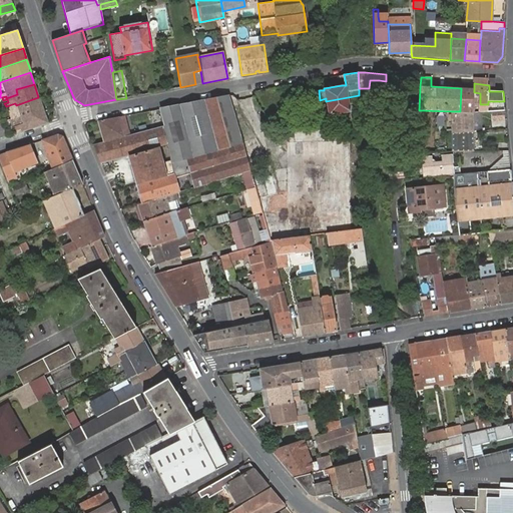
[(471,112),(473,112),(474,92),(474,89),(461,88),(460,111),(471,112)]
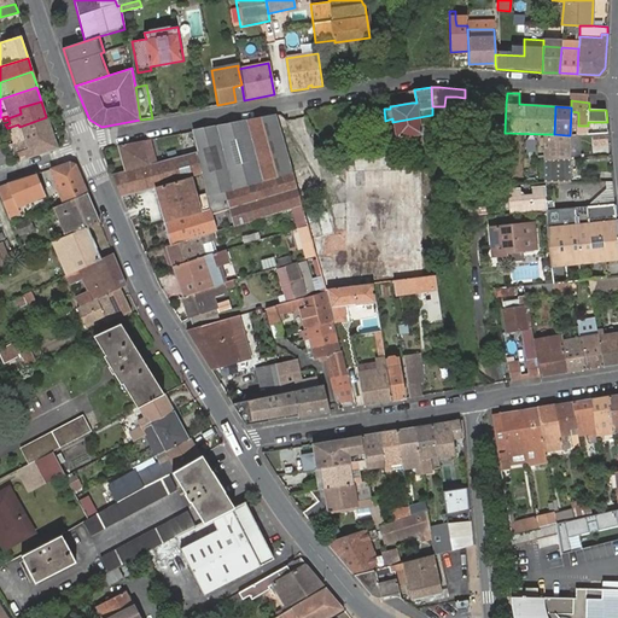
[(432,141),(432,115),(392,122),(395,139),(429,132),(429,143),(432,141)]
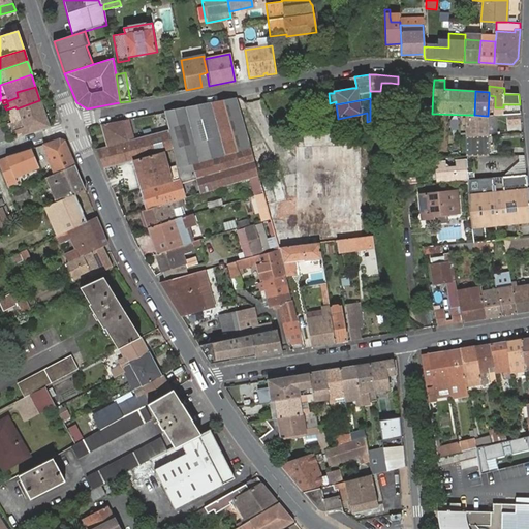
[(222,155),(199,159),(193,160),(196,178),(199,192),(251,177),(259,174),(241,109),(238,99),(213,103),(222,155)]
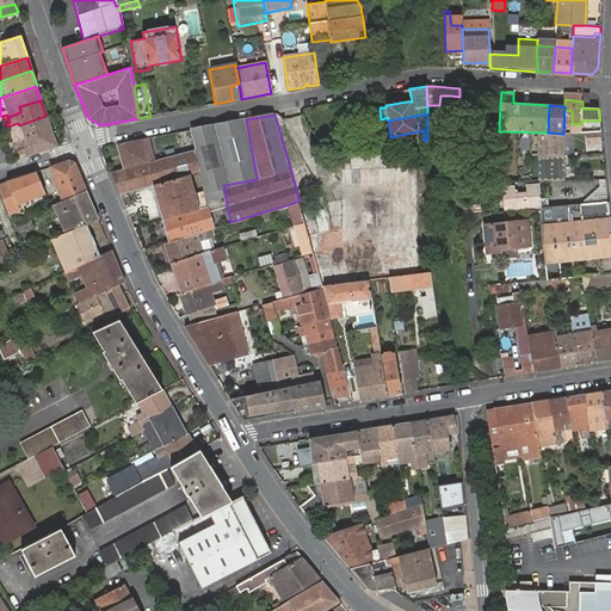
[(38,137),(51,133),(45,116),(19,125),(23,139),(37,134),(38,137)]
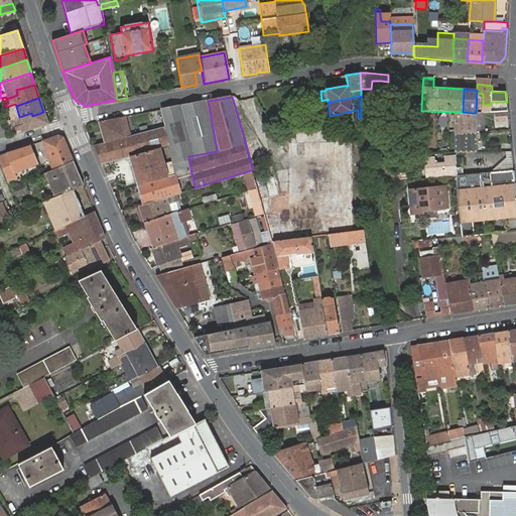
[(208,101),(182,106),(195,155),(217,151),(208,101)]
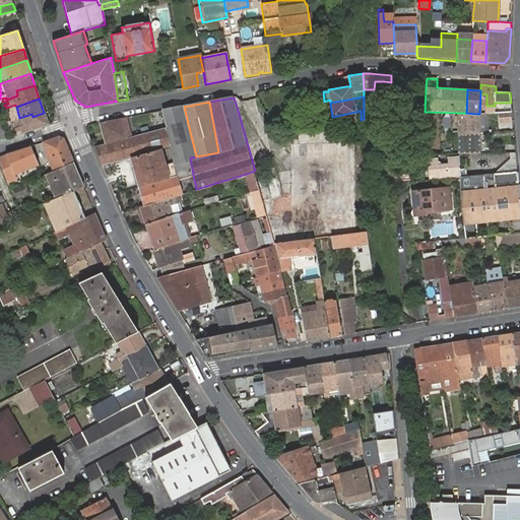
[(153,131),(141,134),(145,152),(161,147),(160,143),(165,141),(166,146),(171,145),(174,161),(176,175),(177,179),(193,175),(190,157),(196,156),(184,107),(165,110),(168,127),(153,131)]
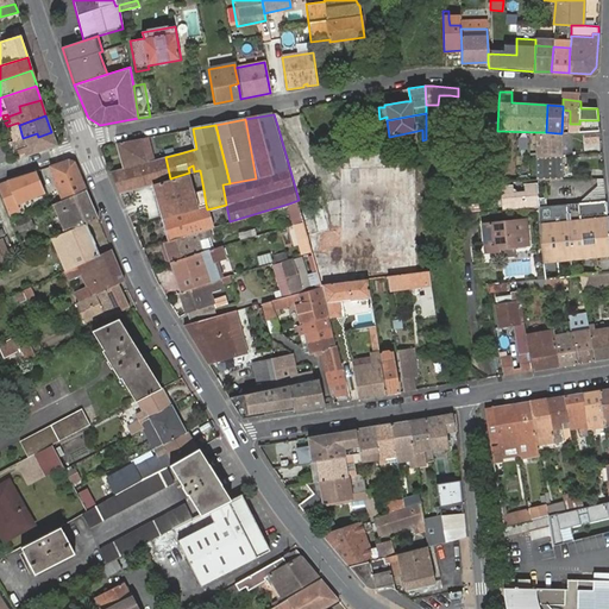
[(56,145),(51,132),(38,137),(37,133),(23,138),(11,142),(17,158),(56,145)]
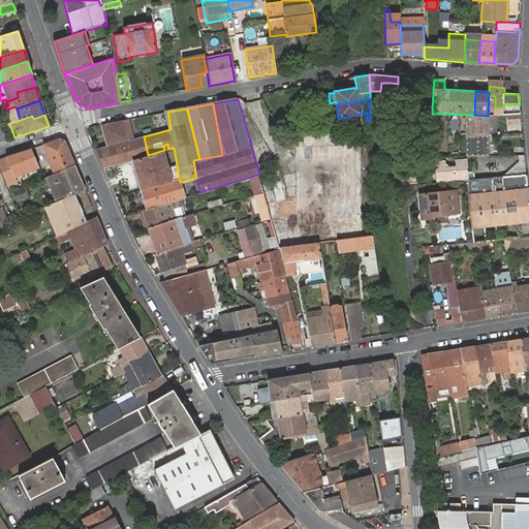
[(486,116),(474,115),(465,115),(465,120),(466,136),(486,135),(486,116)]
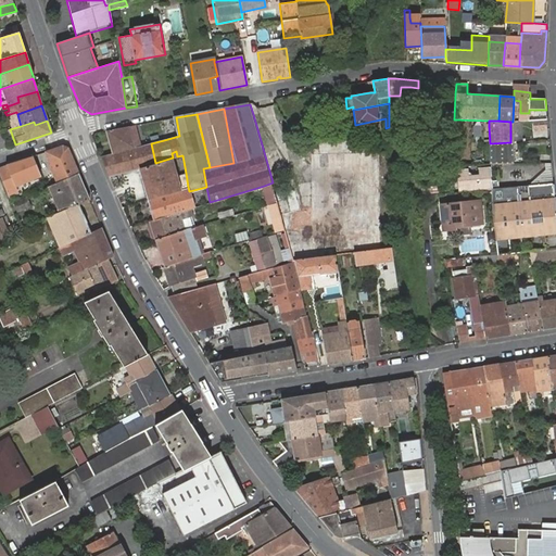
[(137,125),(108,130),(112,153),(141,146),(137,125)]
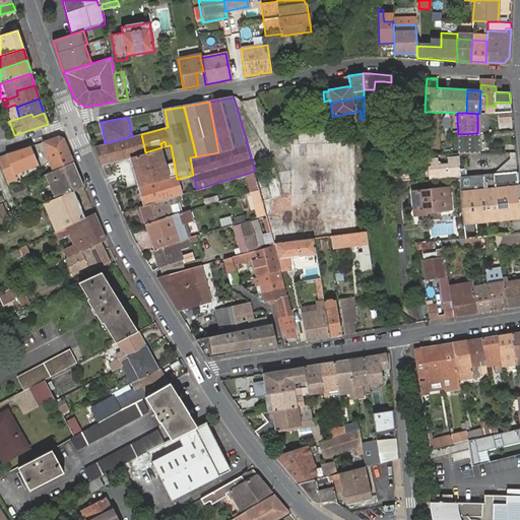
[(458,135),(459,153),(479,154),(477,133),(458,134),(458,135)]
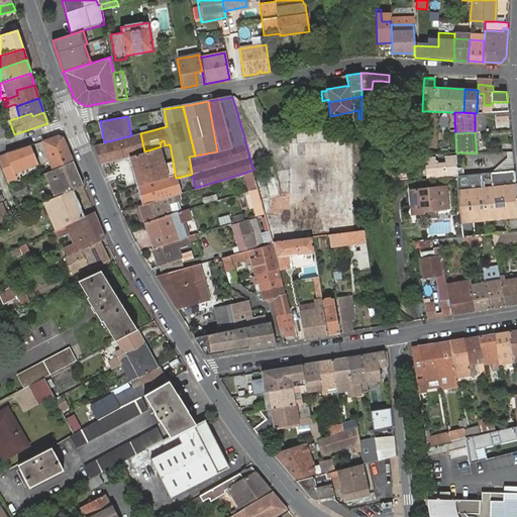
[(104,142),(94,145),(102,164),(130,156),(144,151),(140,133),(131,135),(104,142)]
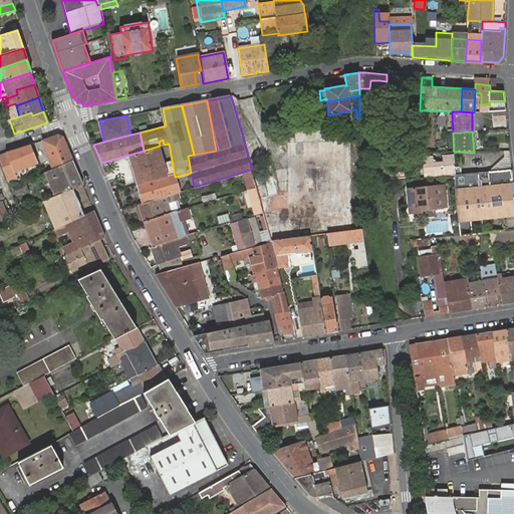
[(58,135),(34,144),(39,156),(41,163),(45,173),(73,160),(63,137),(58,135)]
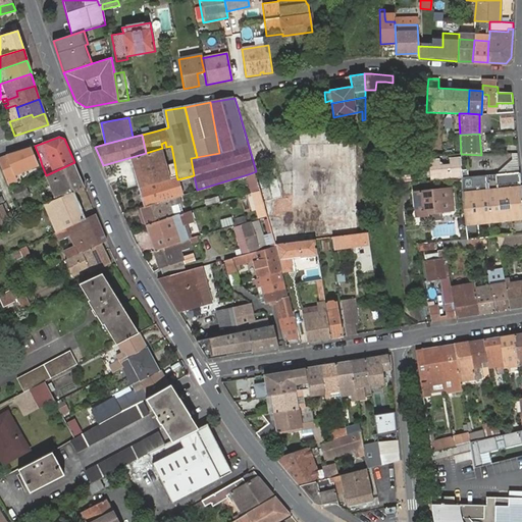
[(146,153),(132,157),(140,186),(176,175),(174,162),(166,164),(162,148),(146,153)]
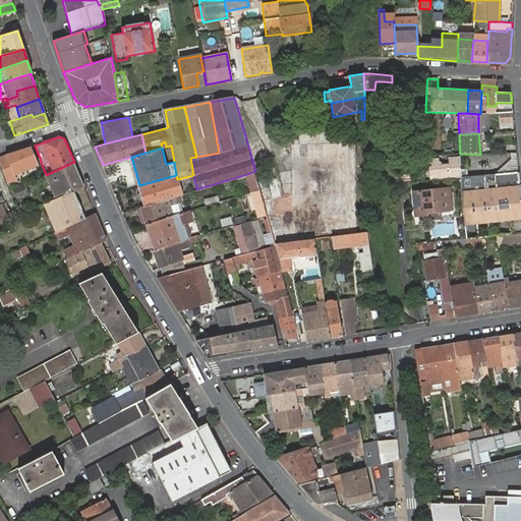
[(512,159),(495,173),(519,171),(517,152),(512,152),(512,159)]
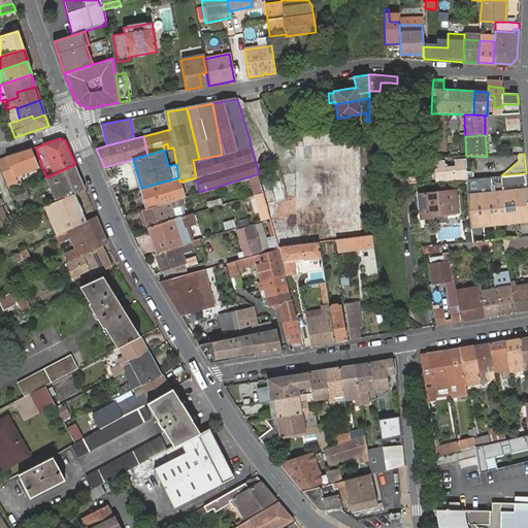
[(527,195),(526,173),(501,175),(473,178),(473,171),(466,171),(465,159),(454,160),(454,166),(444,167),(444,160),(433,162),(434,182),(467,178),(467,197),(472,241),(488,239),(503,238),(520,236),(527,235),(527,195)]
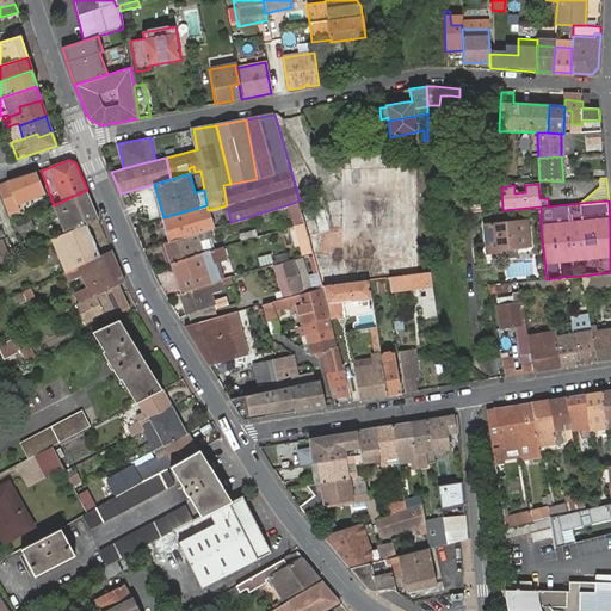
[(49,193),(47,185),(38,189),(42,196),(49,193)]
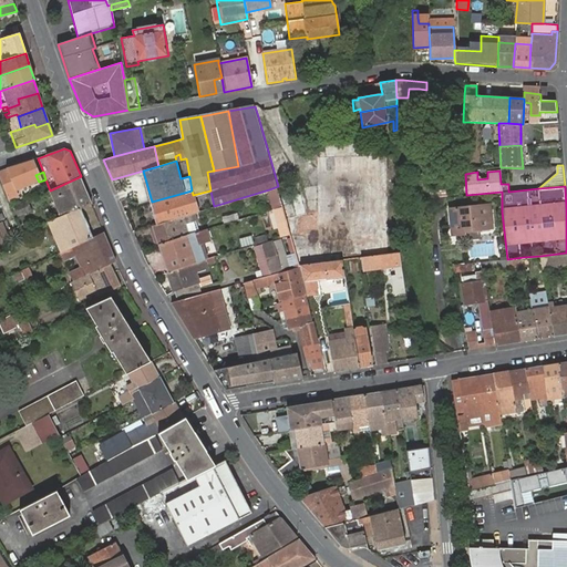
[(92,203),(81,176),(50,191),(61,216),(80,208),(92,203)]
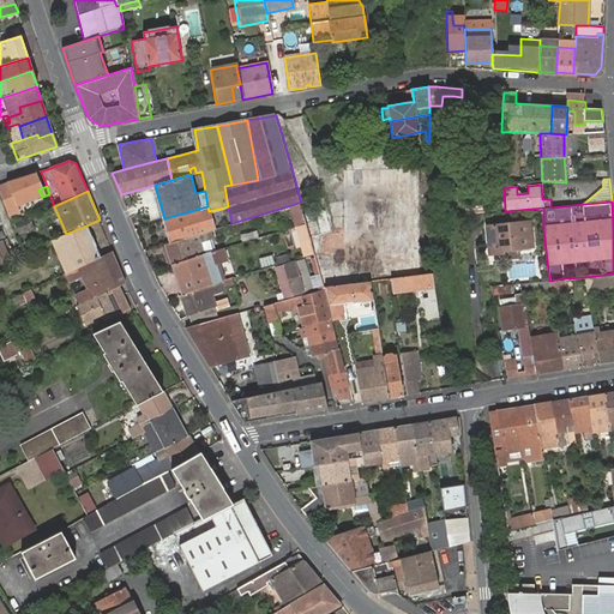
[(307,223),(301,202),(292,205),(296,227),(307,223)]
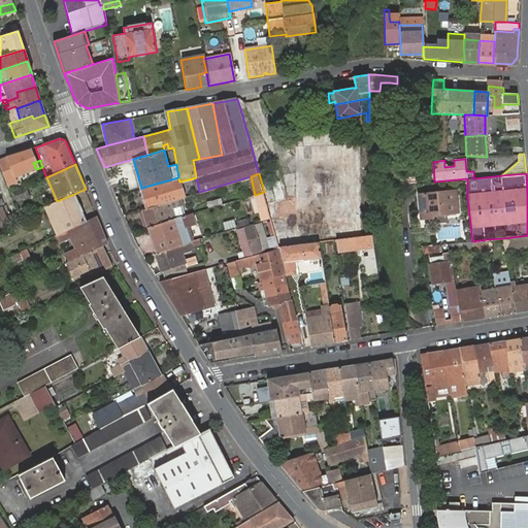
[(183,197),(179,182),(178,177),(141,188),(146,208),(180,198),(183,197)]
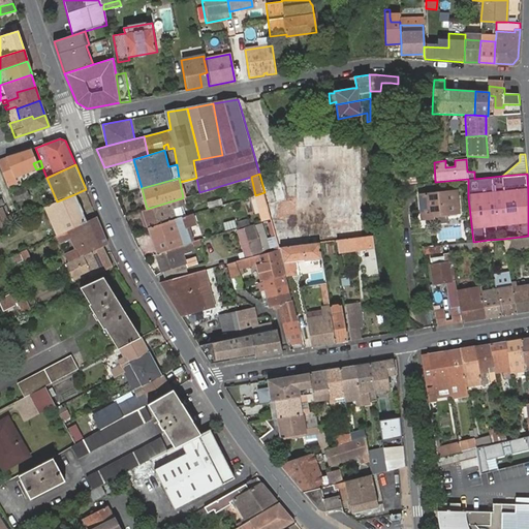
[(25,187),(34,183),(31,179),(23,182),(25,187)]
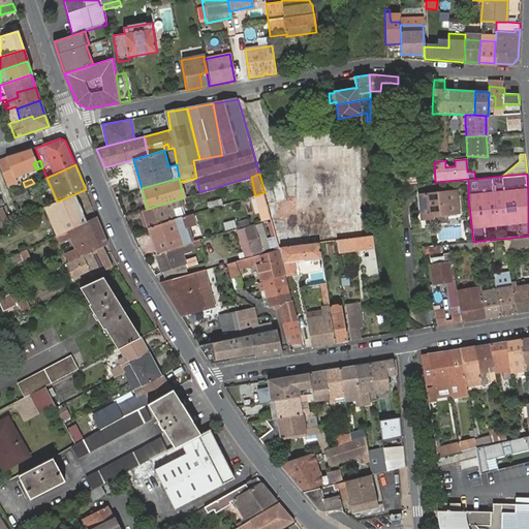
[(18,201),(30,196),(26,188),(14,193),(18,201)]
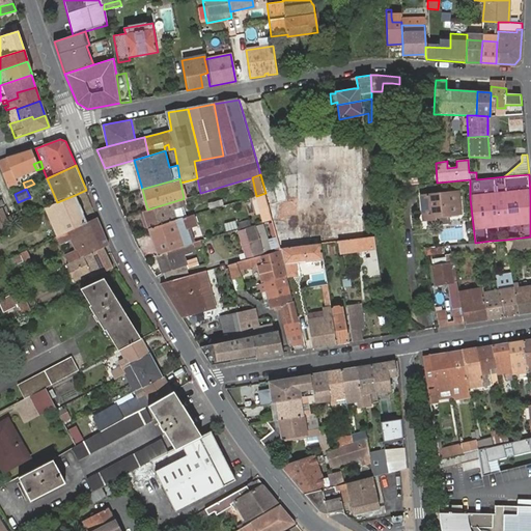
[(437,216),(462,213),(458,191),(422,194),(424,219),(437,218),(437,216)]
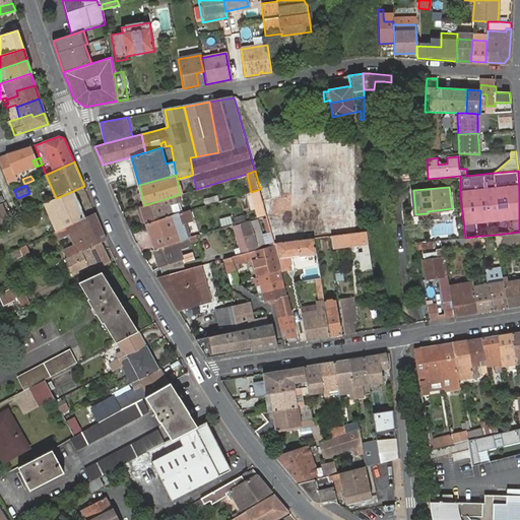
[(266,212),(265,209),(263,200),(260,189),(251,192),(258,215),(266,212)]
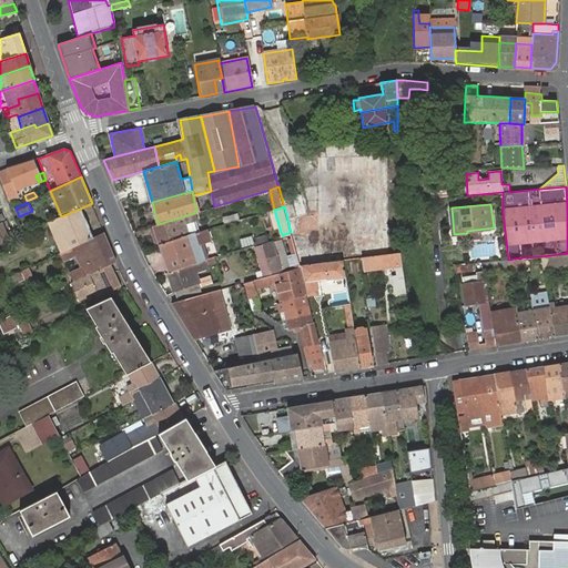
[(80,209),(61,216),(49,222),(62,252),(74,246),(81,243),(93,237),(80,209)]
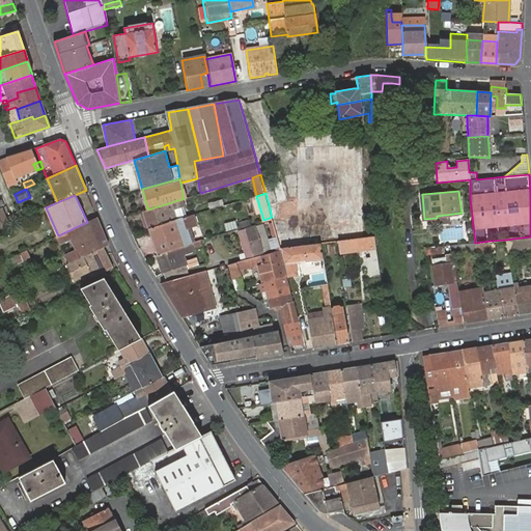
[(143,211),(149,227),(176,219),(173,208),(184,205),(182,199),(147,210),(143,211)]
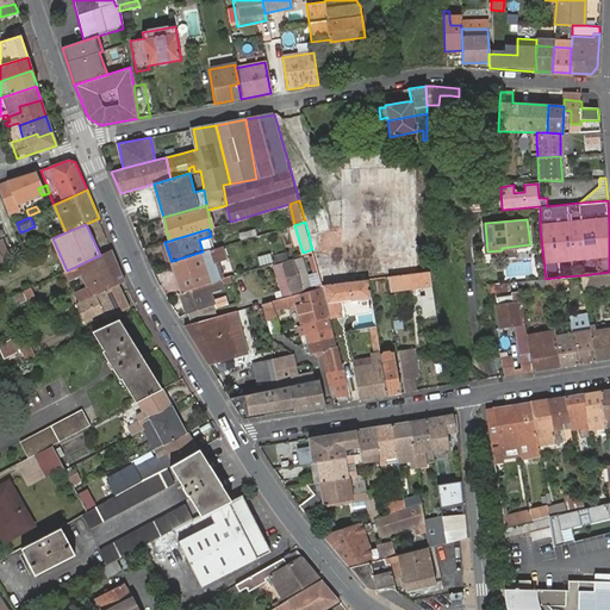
[(238,240),(255,235),(254,231),(249,232),(248,230),(237,234),(238,240)]
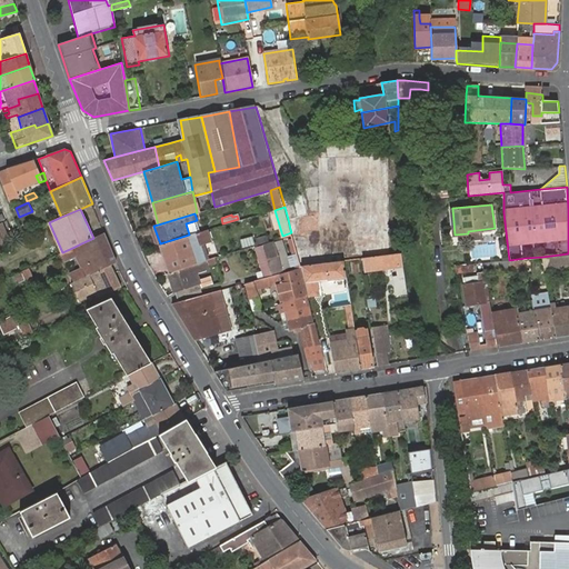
[(160,243),(169,272),(203,261),(206,261),(200,242),(210,239),(208,229),(189,235),(160,243)]
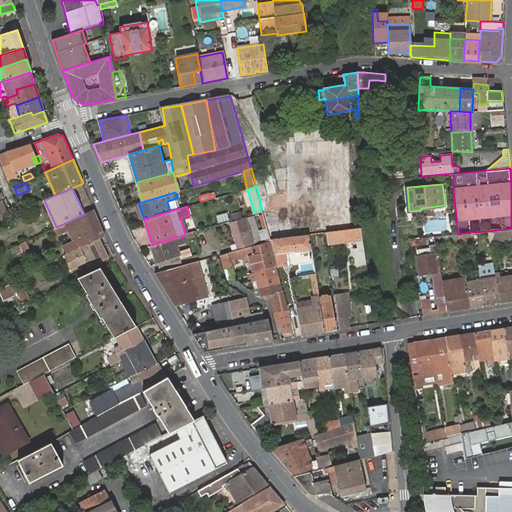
[(103,230),(94,209),(84,214),(73,219),(82,237),(80,238),(81,240),(77,242),(79,248),(80,248),(83,247),(86,245),(95,241),(100,239),(103,237),(105,236),(105,235),(103,230)]
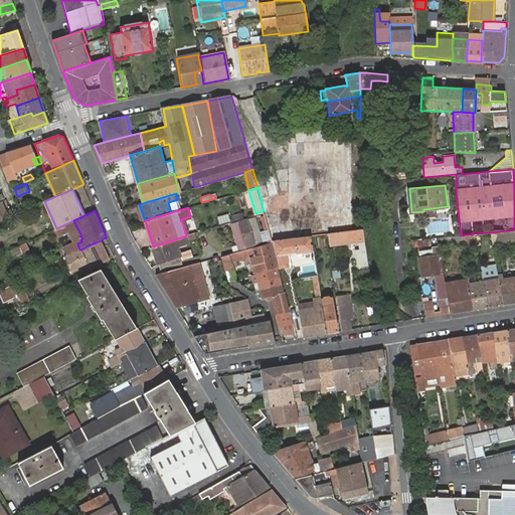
[(220,224),(230,221),(229,216),(219,219),(220,224)]
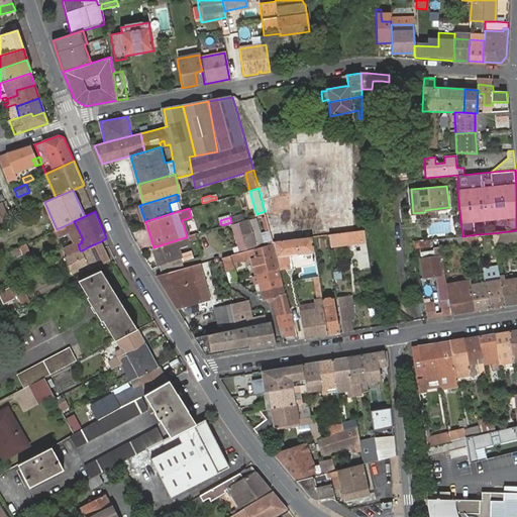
[(72,254),(81,250),(80,250),(78,244),(82,242),(81,240),(83,239),(74,221),(68,224),(57,229),(55,230),(58,237),(68,234),(72,242),(62,246),(67,257),(68,256),(72,254)]
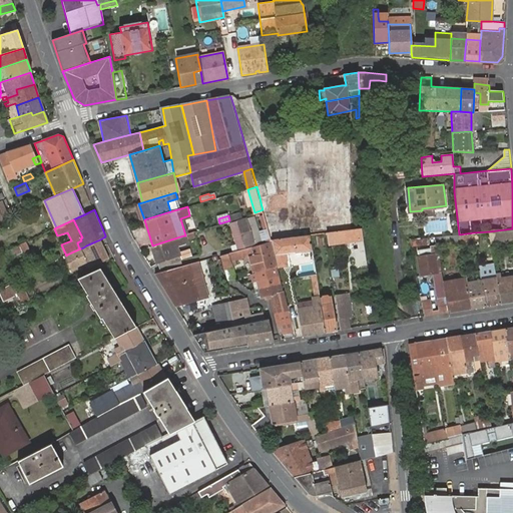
[(226,225),(230,236),(234,247),(243,244),(241,238),(248,236),(243,219),(226,225)]
